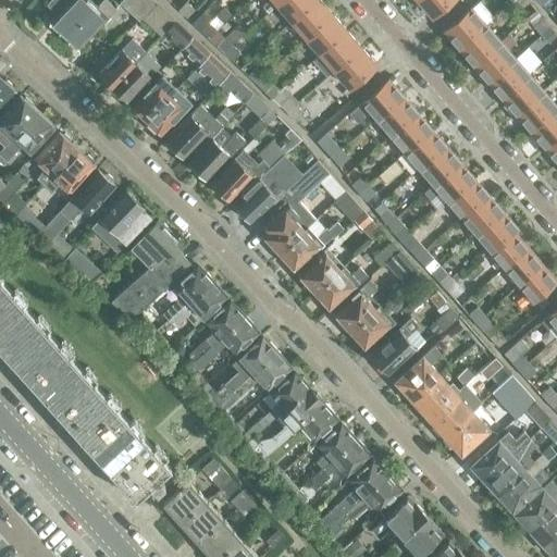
[(56,13),(48,21),(78,49),(116,9),(107,0),(102,0),(97,5),(90,0),(49,0),(46,3),(56,13)]
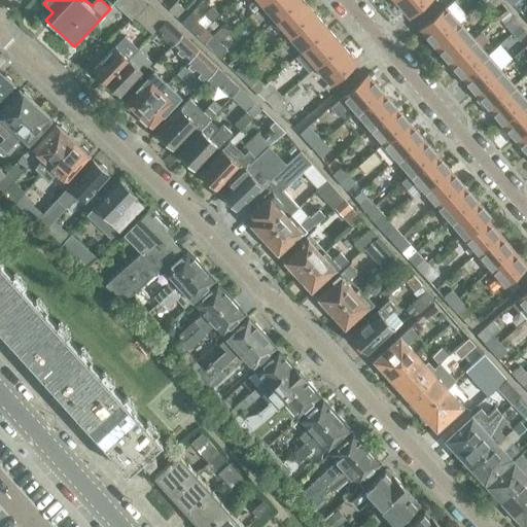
[(132,19),(134,16),(148,1),(146,0),(114,0),(113,2),(132,19)]
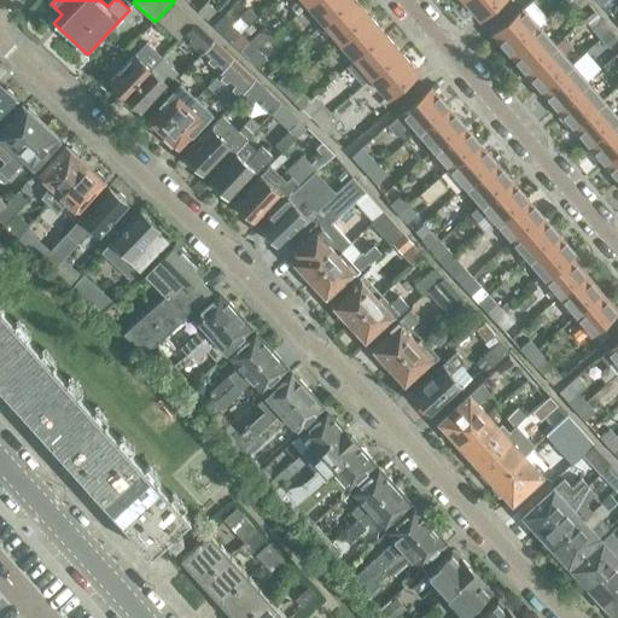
[(219,7),(210,0),(207,0),(197,11),(207,21),(219,7)]
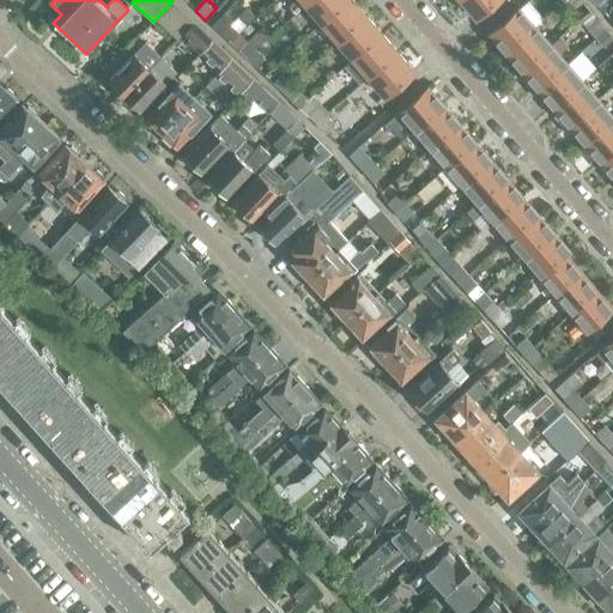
[(321,23),(346,0),(310,0),(305,5),(321,23)]
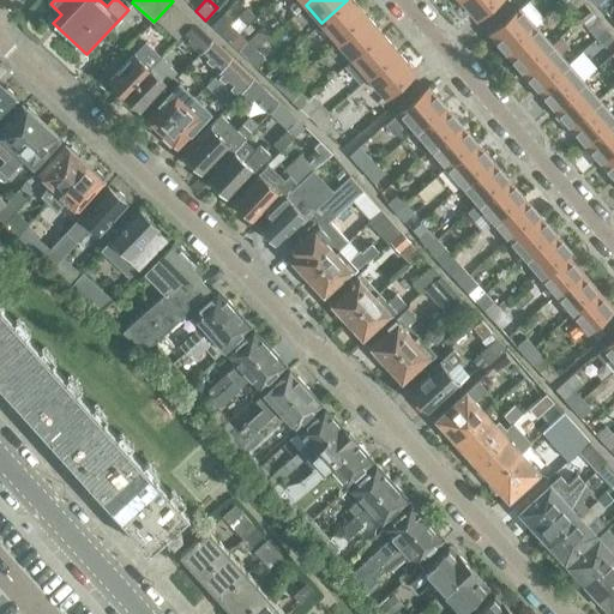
[(367,16),(353,0),(347,0),(321,23),(330,32),(318,42),(326,50),(337,41),(367,16)]
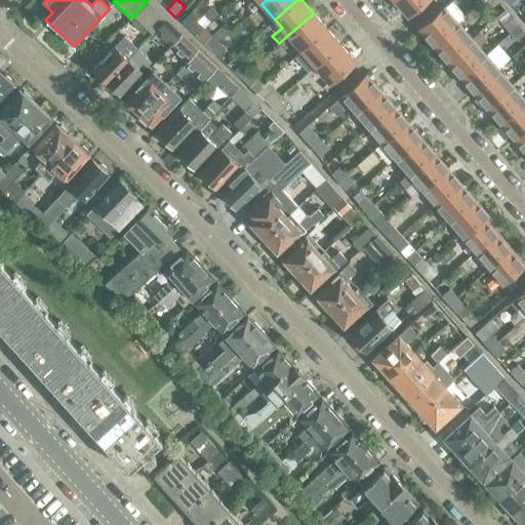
[(394,0),(407,14),(422,0),(394,0)]
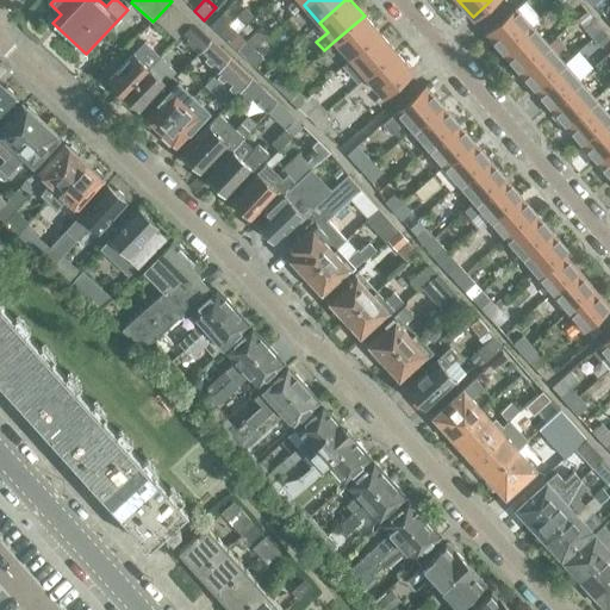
[(609,2),(608,0),(598,10),(609,23),(609,20),(609,2)]
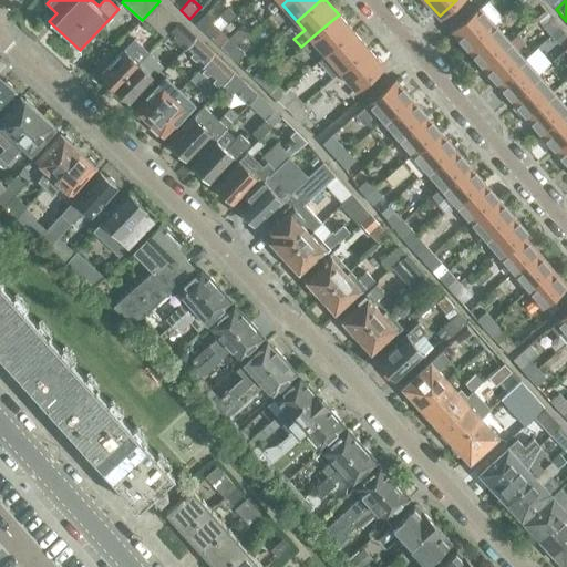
[(166,33),(179,19),(160,1),(144,18),(164,37),(166,33)]
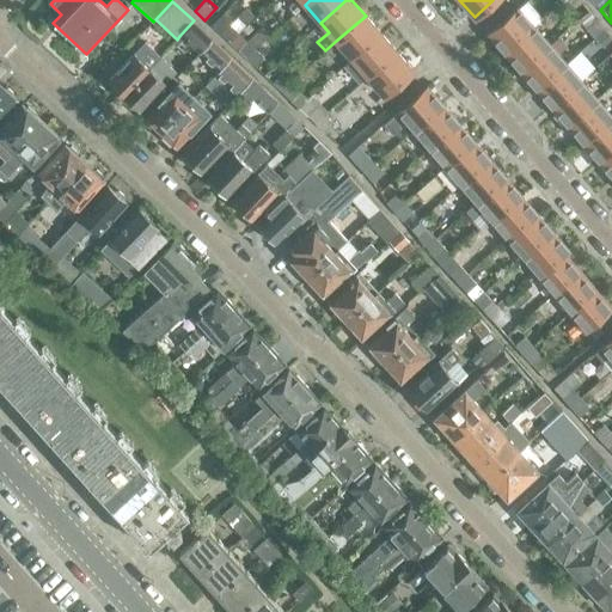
[(518,7),(488,32),(503,51),(533,25),(518,7)]
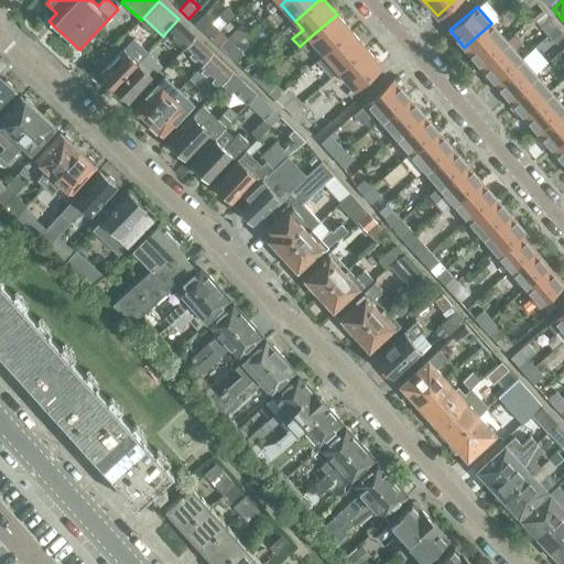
[(217,15),(225,24),(234,17),(226,8),(217,15)]
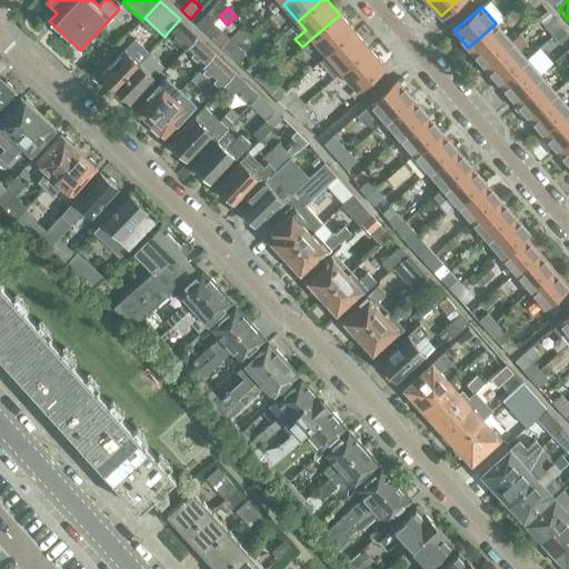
[(215,22),(206,15),(197,25),(205,32),(212,23),(215,22)]
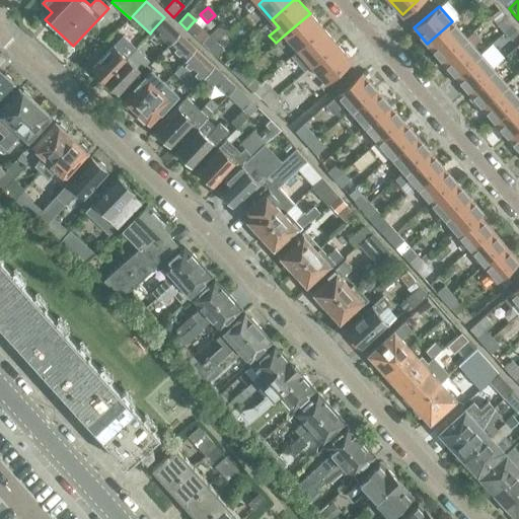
[(298,50),(323,28),(310,13),(285,34),(298,50)]
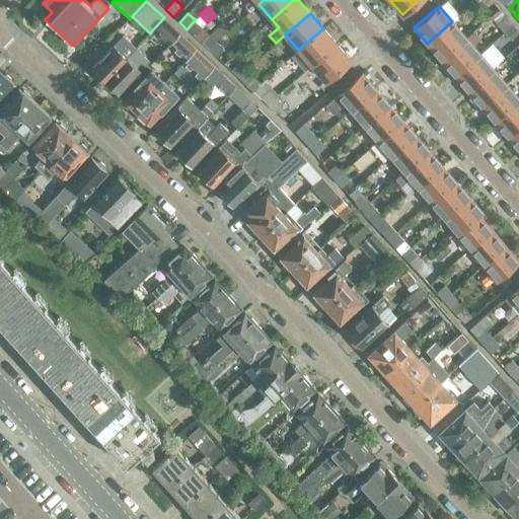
[(504,30),(512,23),(505,15),(497,22),(504,30)]
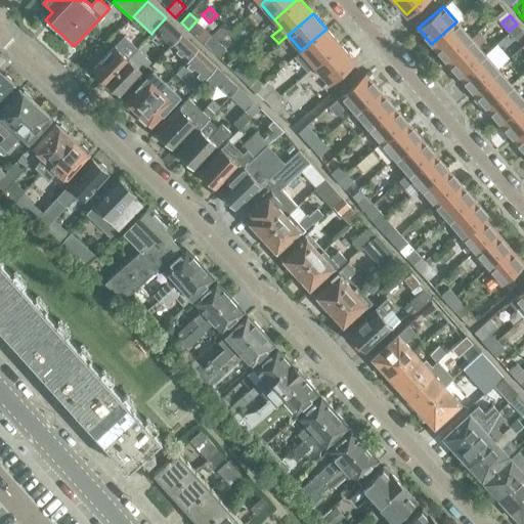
[(166,17),(154,31),(170,46),(172,44),(181,34),(182,33),(166,17)]
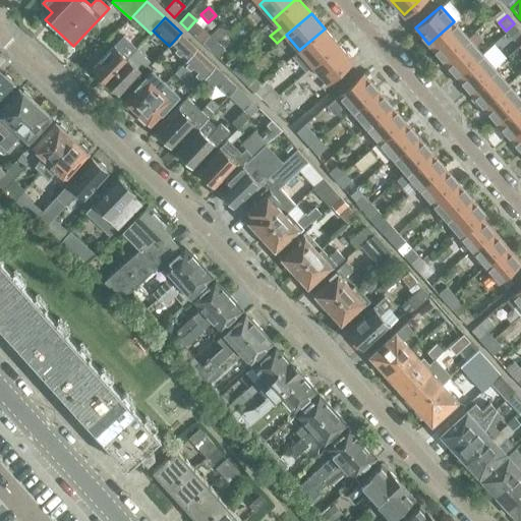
[(205,25),(197,18),(196,20),(194,21),(187,30),(195,37),(205,25)]
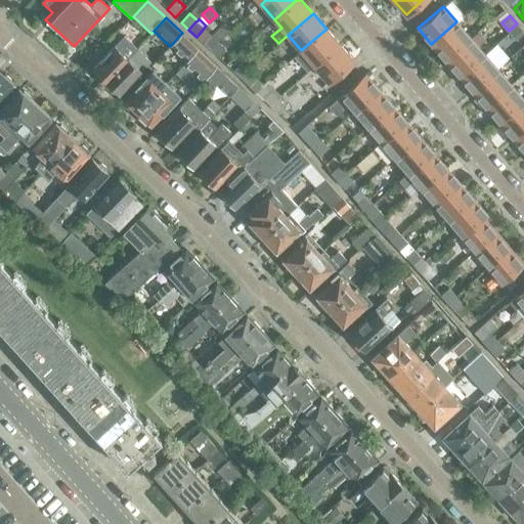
[(431,44),(445,59),(470,38),(456,22),(431,44)]
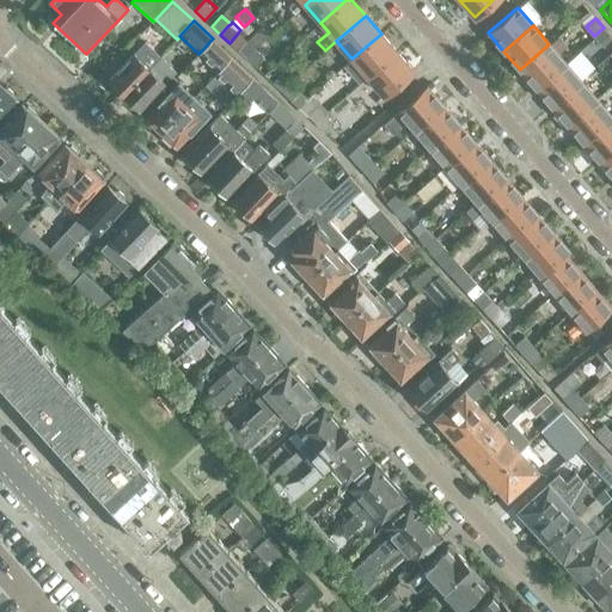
[(611,37),(611,36),(604,28),(594,36),(610,55),(611,53),(611,37)]
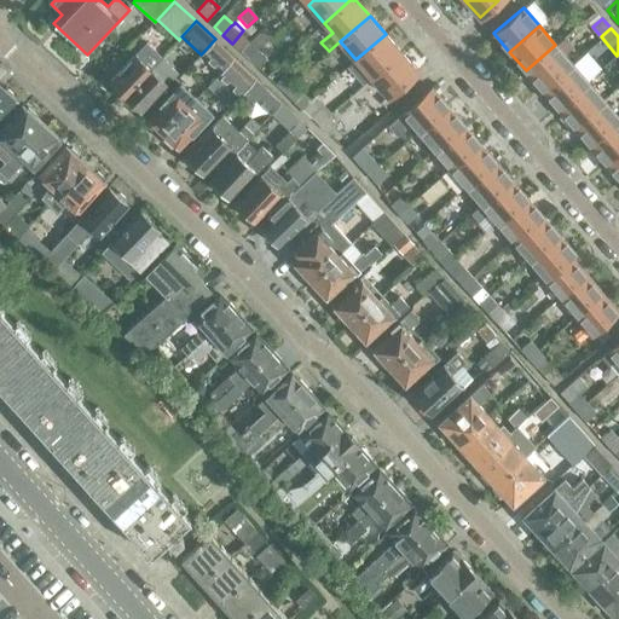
[(401,52),(386,34),(356,59),(347,68),(363,85),(371,77),(401,52)]
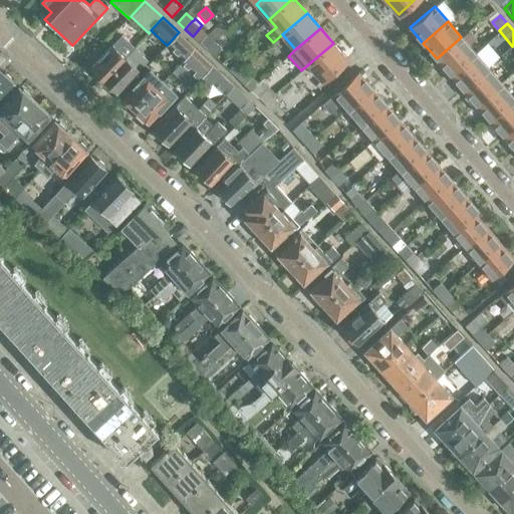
[(178,33),(169,43),(184,58),(194,48),(178,33)]
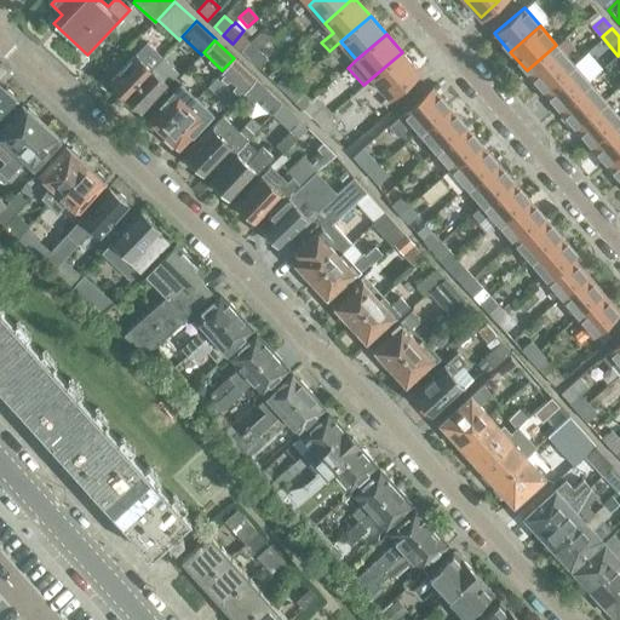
[(259,50),(250,41),(241,52),(250,61),(259,50)]
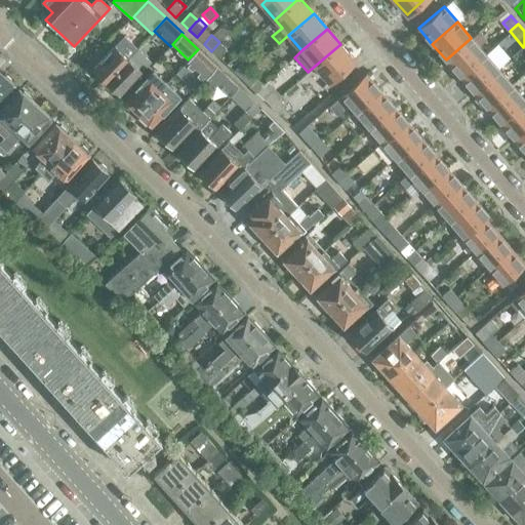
[(95,72),(93,76),(103,85),(128,57),(135,51),(121,38),(115,45),(92,69),(95,72)]
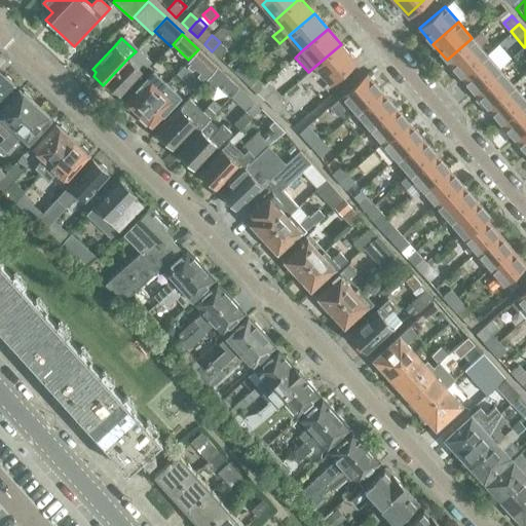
[(472,38),(447,60),(460,75),(485,53),(472,38)]
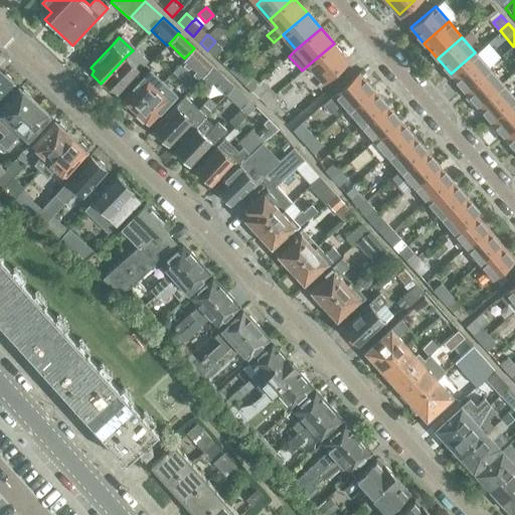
[(215,41),(207,50),(214,56),(222,48),(215,41)]
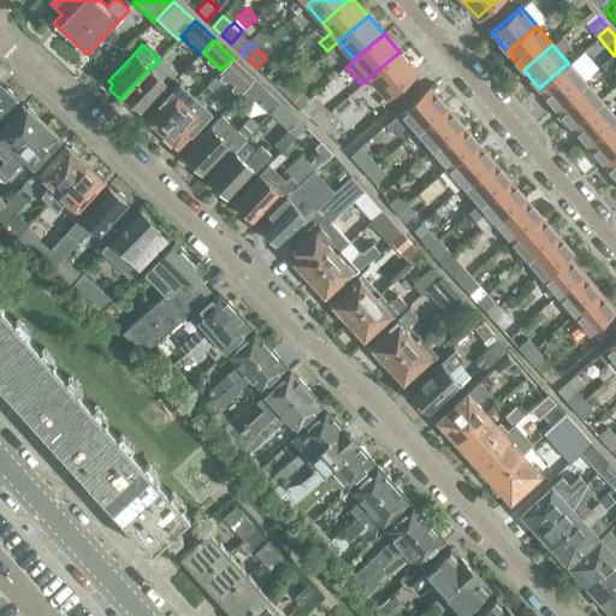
[(386,96),(415,71),(400,52),(369,77),(386,96)]
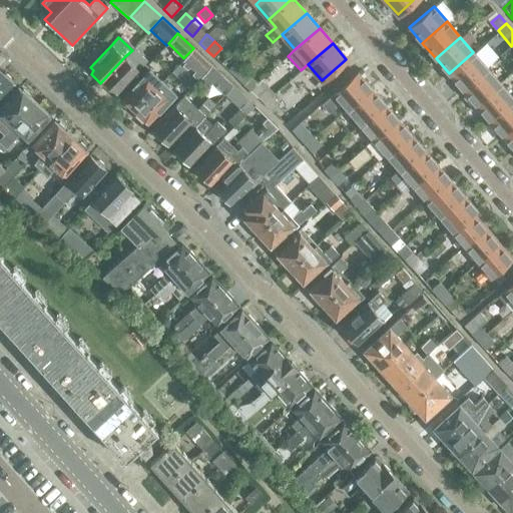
[(211,65),(193,48),(183,58),(180,61),(198,78),(211,65)]
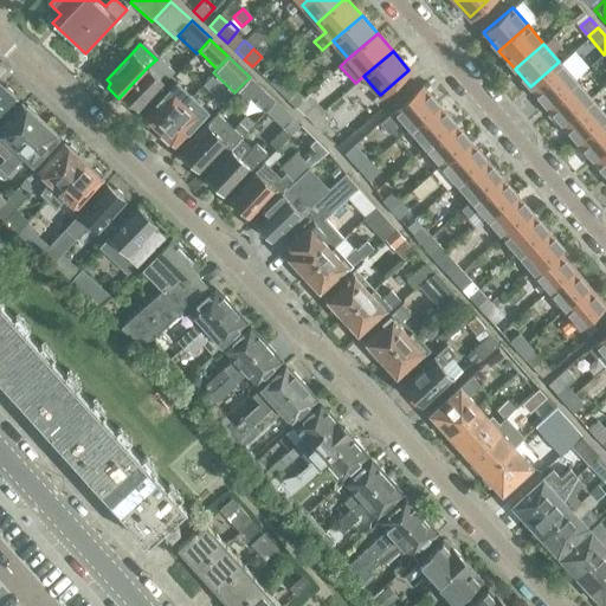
[(134,105),(137,109),(171,73),(156,59),(148,66),(118,98),(129,108),(134,105)]
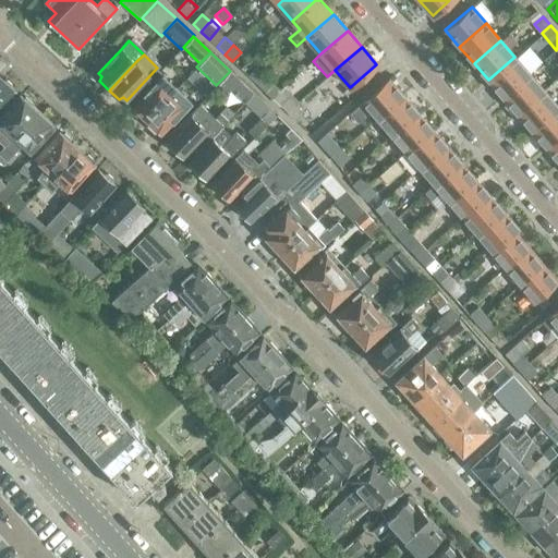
[(488,80),(502,96),(529,73),(514,57),(488,80)]
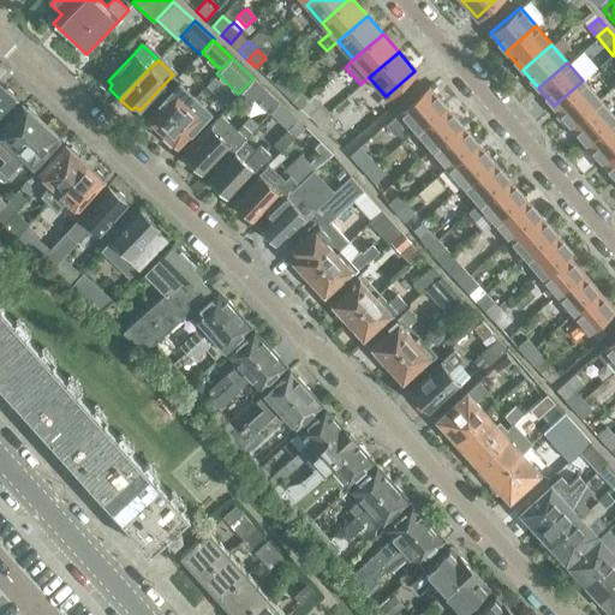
[(282,93),(292,83),(282,73),(274,84),(282,93)]
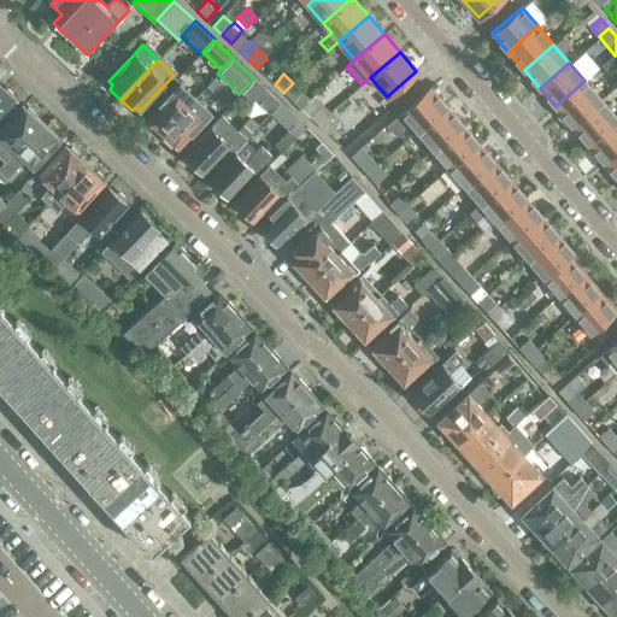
[(254,78),(239,94),(248,103),(256,95),(271,111),(281,103),(264,87),(254,78)]
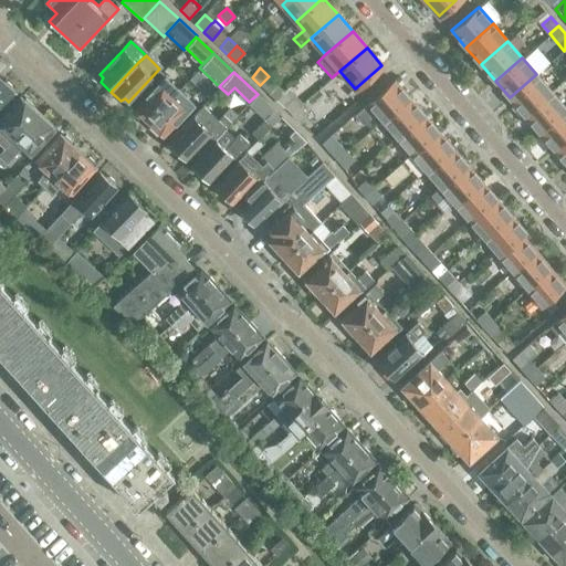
[(536,74),(510,97),(524,114),(551,91),(536,74)]
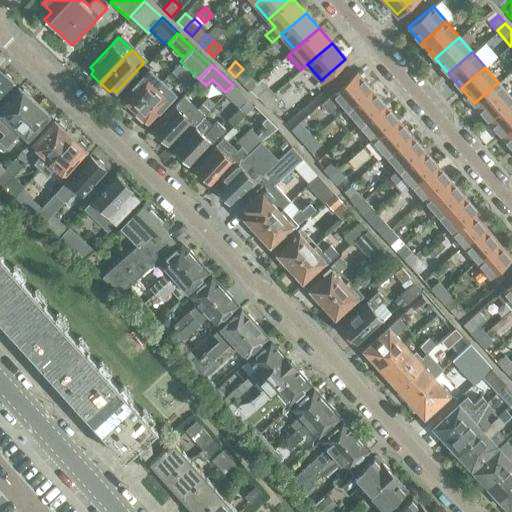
[(250,76),(243,69),(235,77),(242,84),(250,76)]
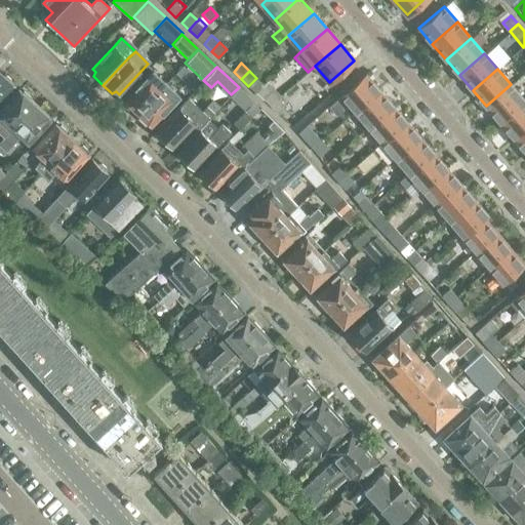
[(4,76),(0,72),(0,98),(13,84),(11,82),(11,80),(6,75),(4,76)]
